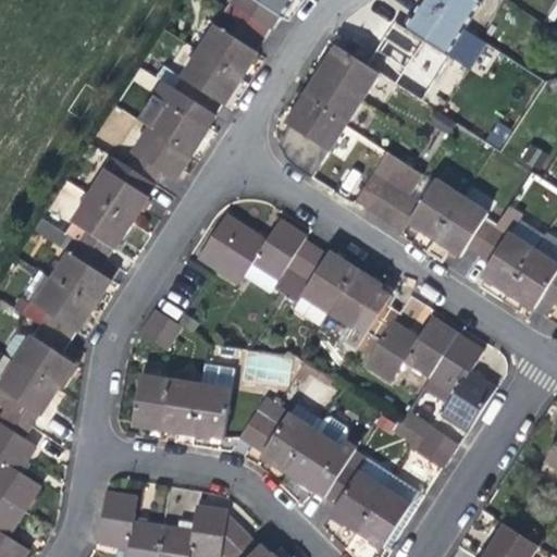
[(274,24),(280,16),(254,0),(233,0),(232,3),(271,28),(274,24)]
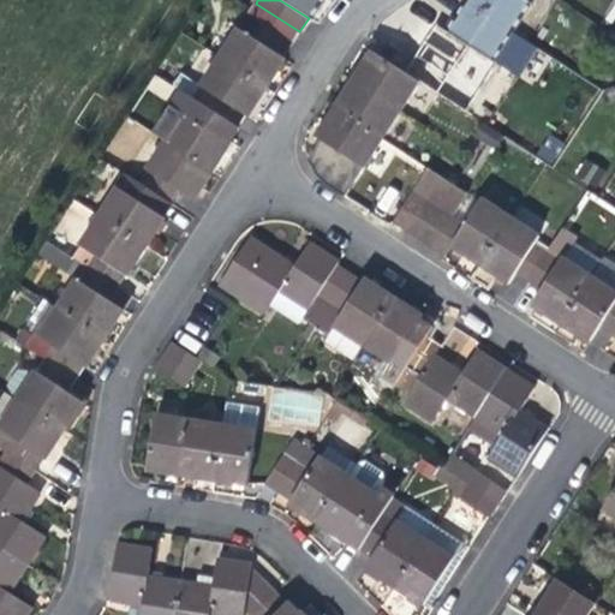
[(322,6),(324,0),(280,0),(309,18),(312,21),(322,6)]
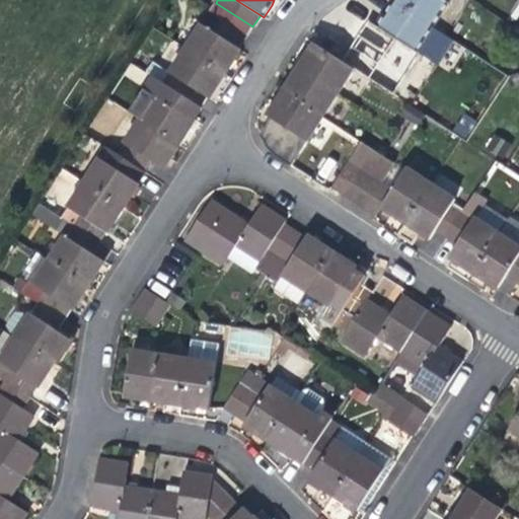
[(434,28),(439,20),(406,0),(392,0),(392,1),(434,28)]
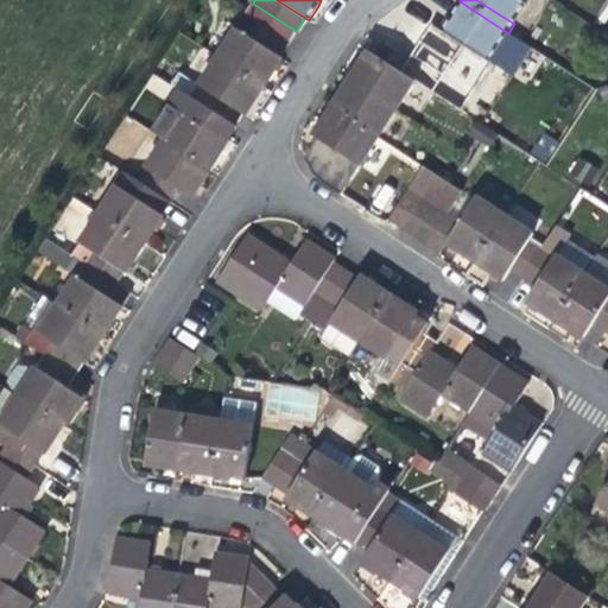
[(523,0),(476,0),(514,24),(527,4),(523,0)]
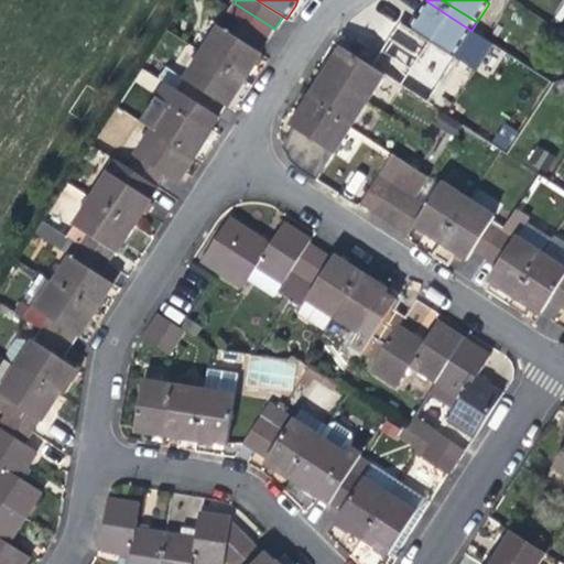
[(454,57),(472,31),(426,1),(409,29),(412,31),(409,36),(398,55),(424,74),(441,50),(454,57)]
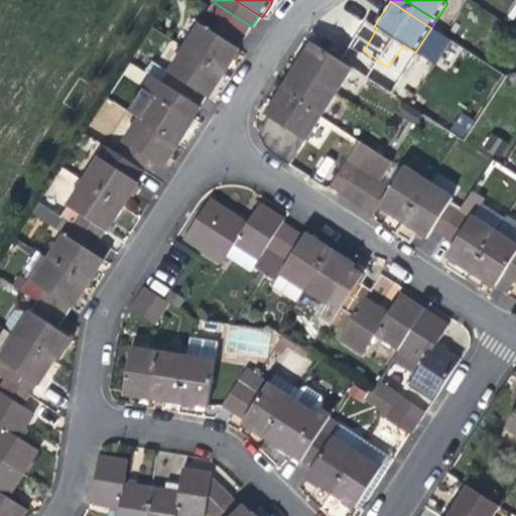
[(203,24),(186,47),(226,73),(235,58),(241,49),(238,48),(246,36),(221,20),(214,32),(203,24)]
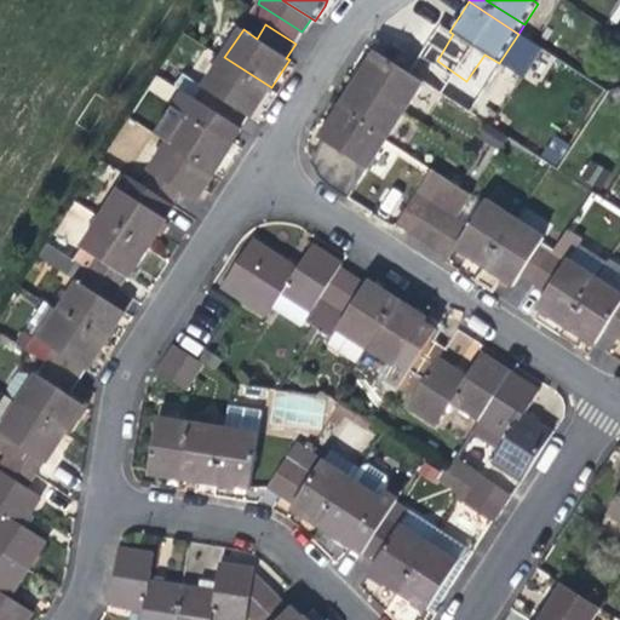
[(365,70),(357,82),(405,113),(424,82),(377,52),(365,70)]
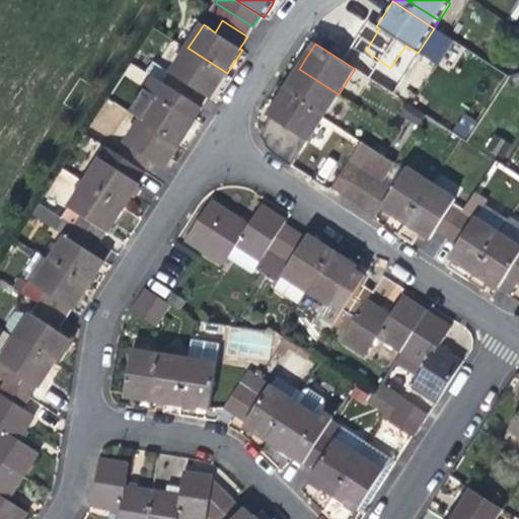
[(217,88),(227,73),(188,48),(165,83),(202,106),(208,97),(210,99),(217,88)]
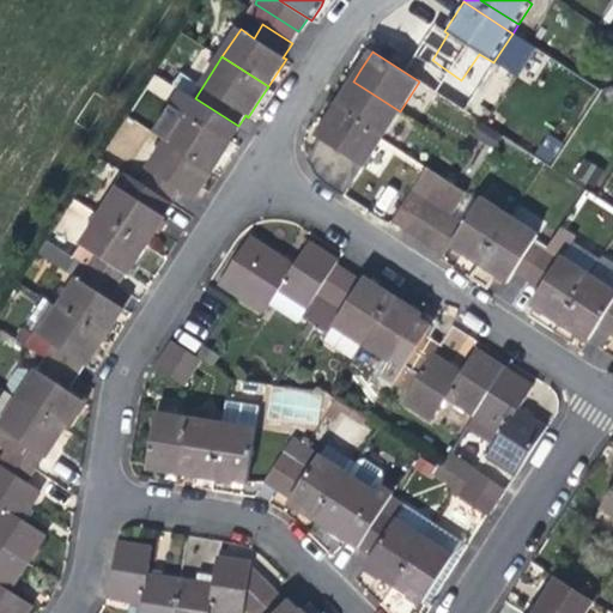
[(381,139),(400,111),(353,82),(346,91),(334,109),(381,139)]
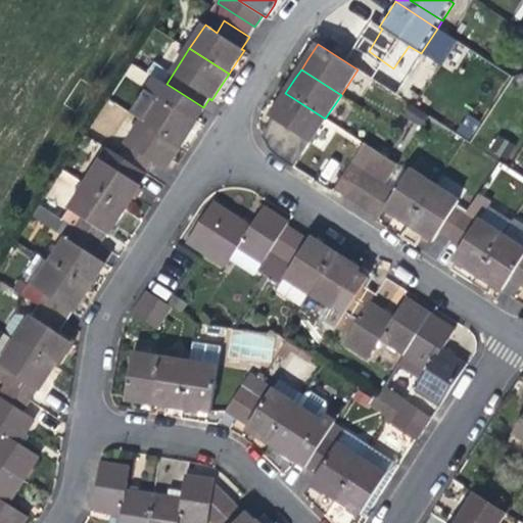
[(195,119),(203,107),(167,84),(143,120),(182,145),(197,121),(195,119)]
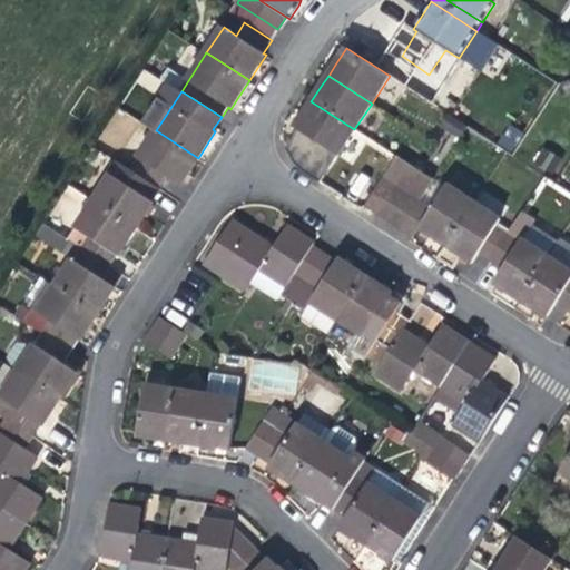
[(338,154),(354,129),(311,101),(303,114),(295,126),(338,154)]
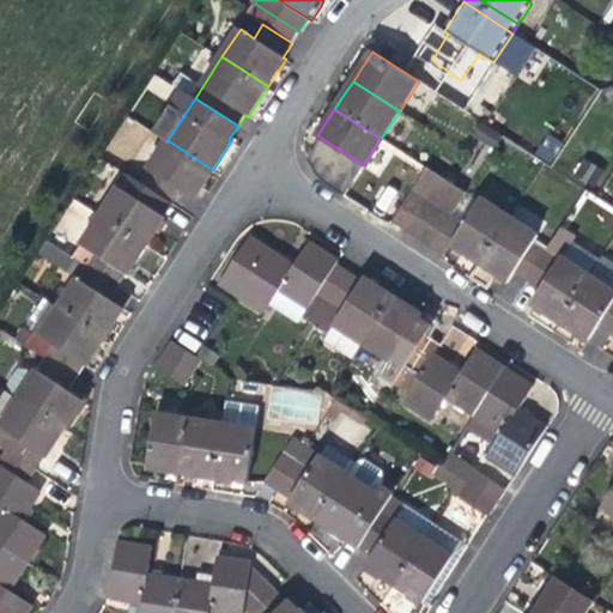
[(546,134),(538,155),(552,162),(562,141),(546,134)]
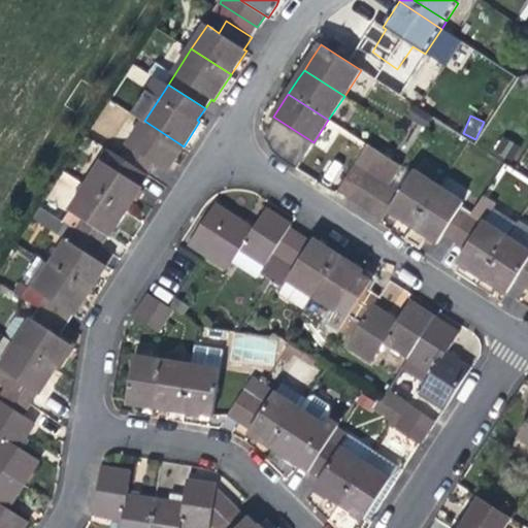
[(144,121),(121,157),(150,175),(156,164),(167,172),(173,163),(184,146),(144,121)]
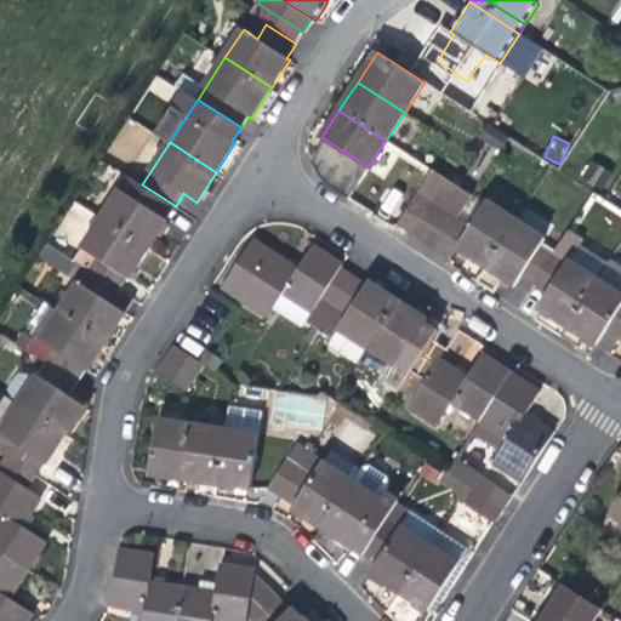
[(581,180),(602,188),(609,169),(588,161),(581,180)]
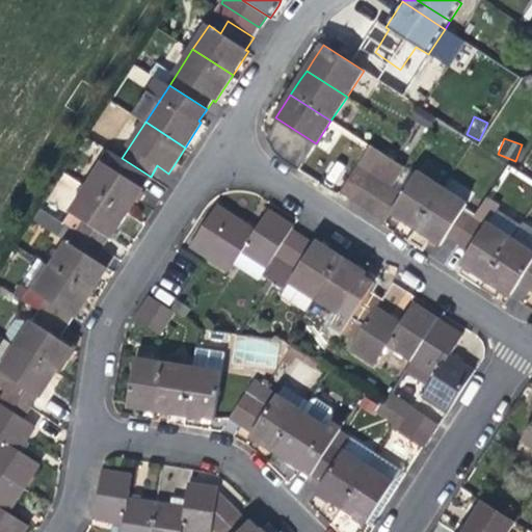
[(342,189),(352,196),(381,154),(369,147),(342,189)]
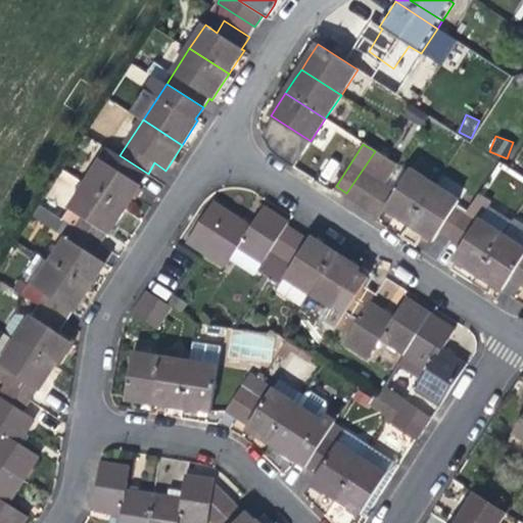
[(108,147),(85,183),(125,208),(137,189),(148,174),(120,155),(108,147)]
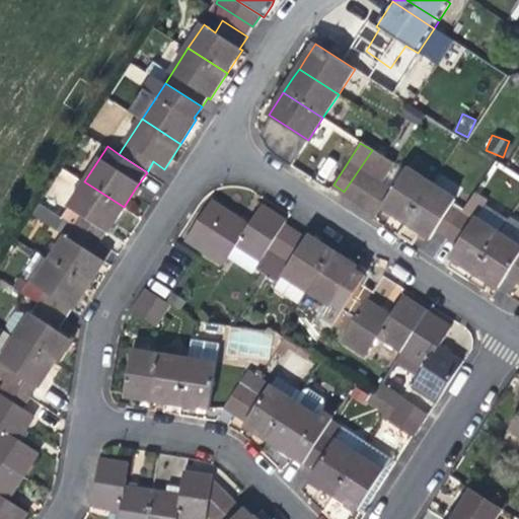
[(382,157),(372,150),(344,192),(355,199),(382,157)]
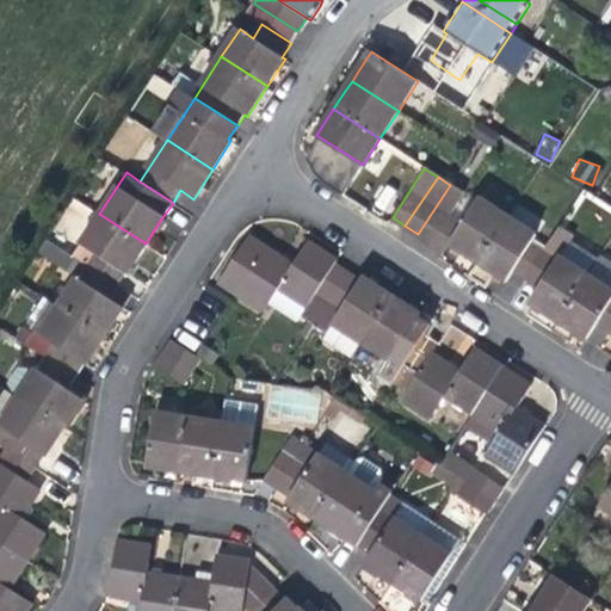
[(418,234),(430,242),(458,201),(462,193),(450,185),(418,234)]
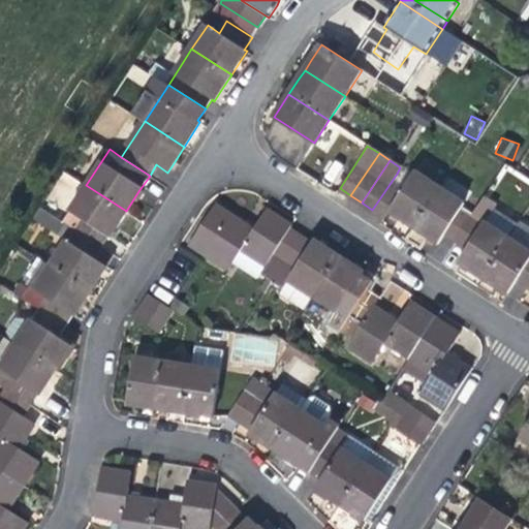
[(409,181),(397,174),(372,210),(384,217),(390,210),(406,220),(414,226),(439,188),(415,172),(409,181)]
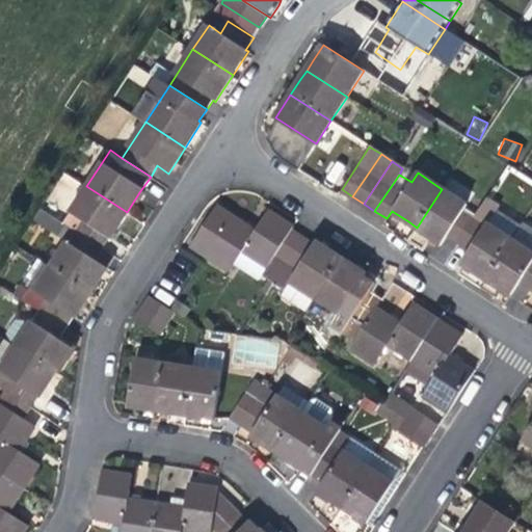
[(86,186),(62,222),(103,248),(116,229),(127,212),(86,186)]
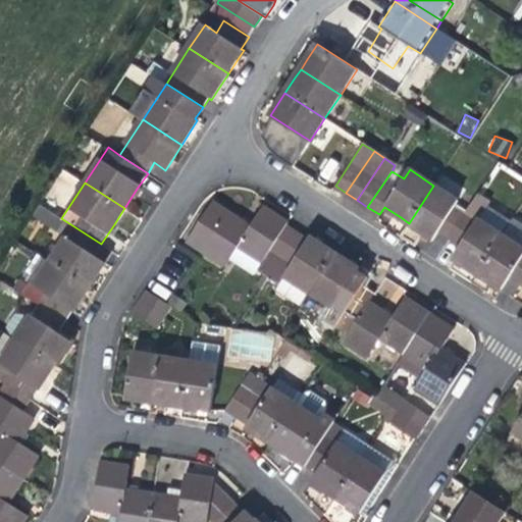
[(459,201),(433,186),(409,223),(423,232),(434,239),(459,201)]
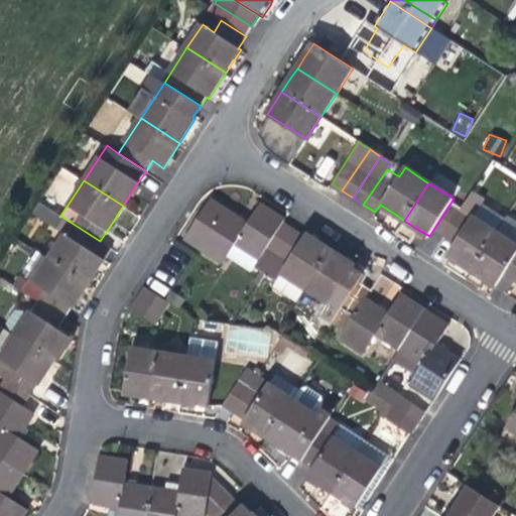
[(229,255),(252,271),(255,267),(266,274),(266,273),(296,228),(285,221),(287,219),(261,202),(247,222),(211,198),(185,238),(224,263),(229,255)]
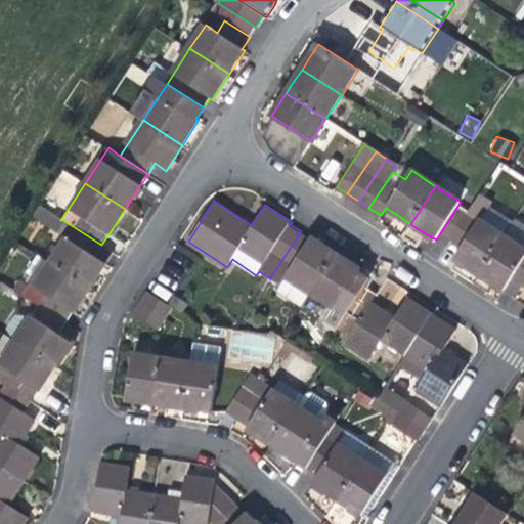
[(66,237),(50,262),(90,288),(100,272),(114,252),(101,245),(61,219),(52,213),(45,224),(66,237)]
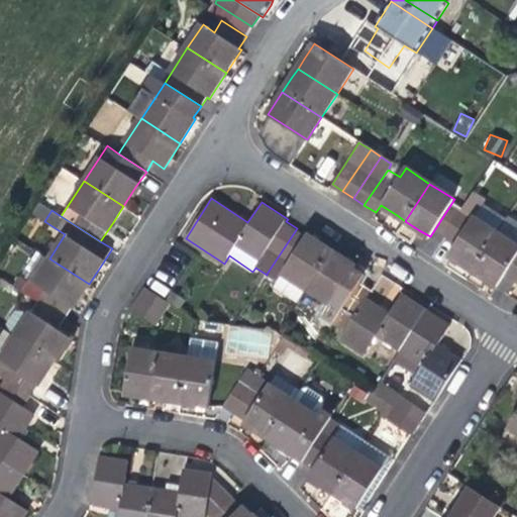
[(464,266),(474,272),(498,232),(474,217),(473,218),(461,211),(445,236),(456,243),(448,255),(464,266)]
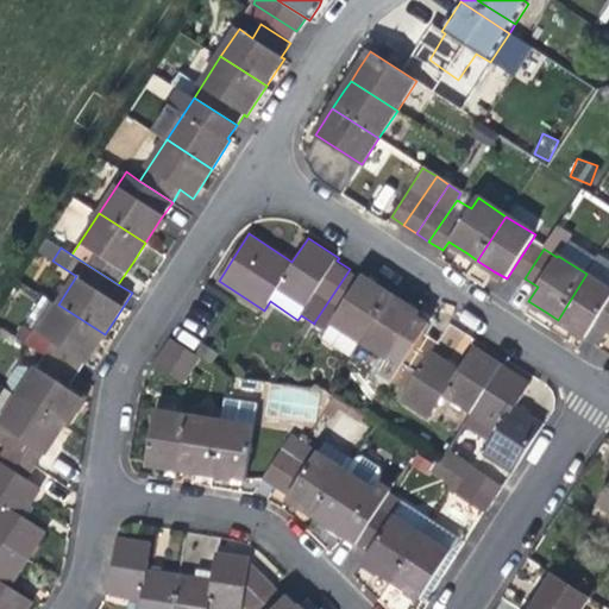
[(608,263),(597,256),(586,274),(608,288),(608,263)]
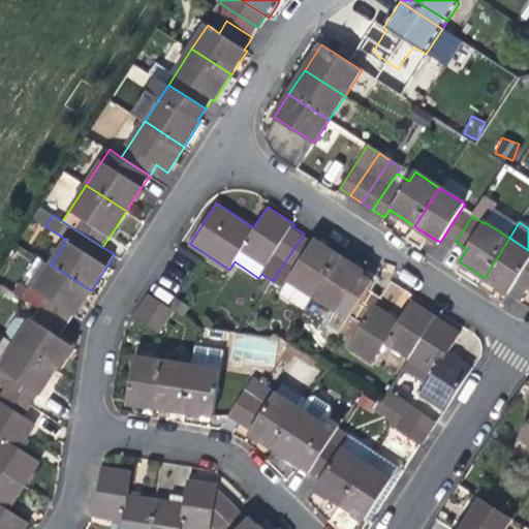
[(304,234),(273,280),(273,281),(281,287),(278,291),(279,294),(284,298),(285,296),(305,308),(313,296),(340,253),(324,244),(315,238),(314,240),(304,234)]
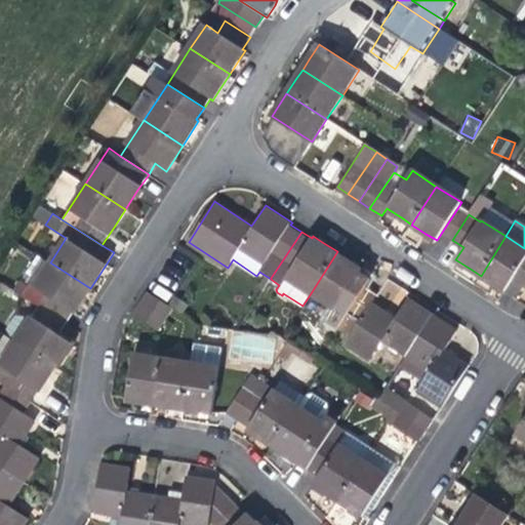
[(512,280),(523,287),(524,283),(524,248),(506,236),(481,276),(496,285),(503,291),(512,280)]
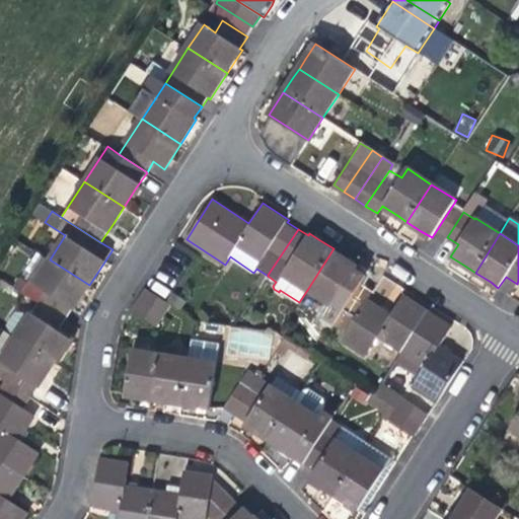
[(324,318),(335,324),(363,282),(353,276),(359,266),(349,258),(334,248),(307,290),(332,306),(324,318)]
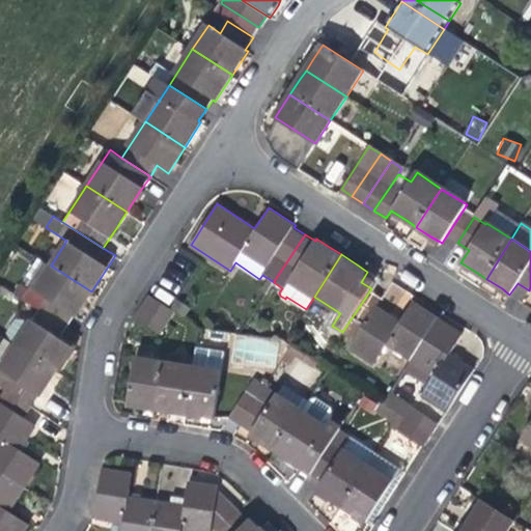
[(28,302),(40,309),(67,327),(82,305),(91,291),(51,266),(35,255),(20,279),(30,285),(22,298),(28,302)]
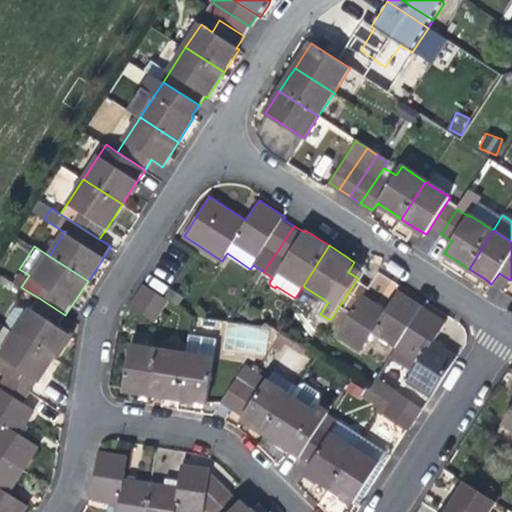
[(374,332),(397,347),(423,306),(405,295),(398,291),(385,309),(363,294),(369,285),(358,278),(330,320),(341,327),(337,333),(362,350),(374,332)]
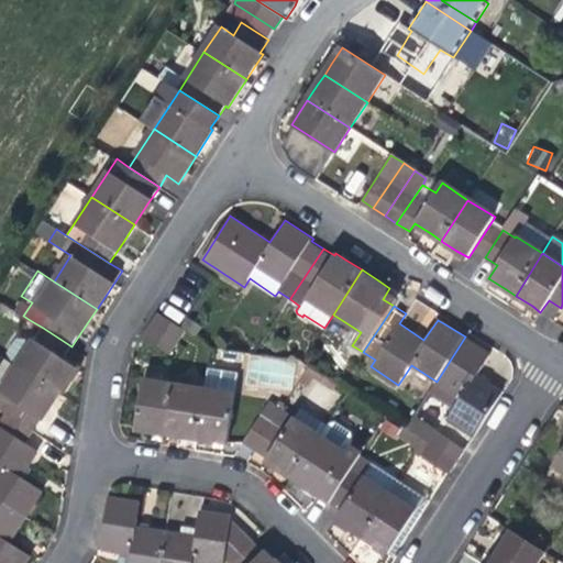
[(181,326),(158,310),(151,322),(178,342),(186,329),(181,326)]
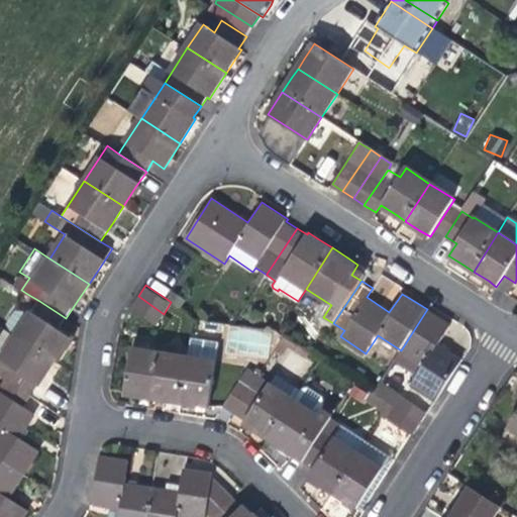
[(157,325),(164,314),(138,296),(131,308),(157,325)]
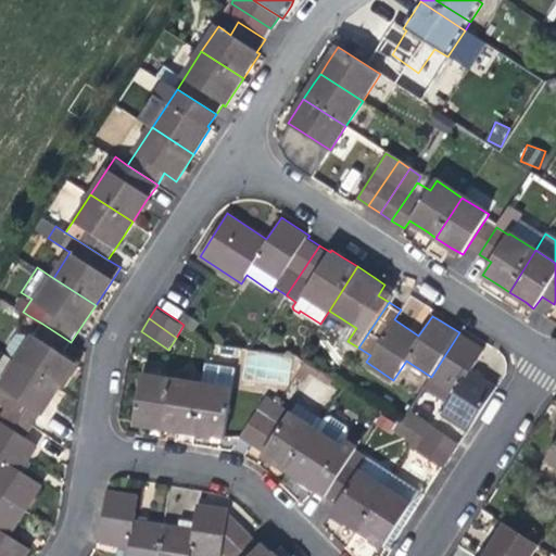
[(63,353),(71,342),(42,324),(17,362),(60,388),(73,367),(76,362),(63,353)]
